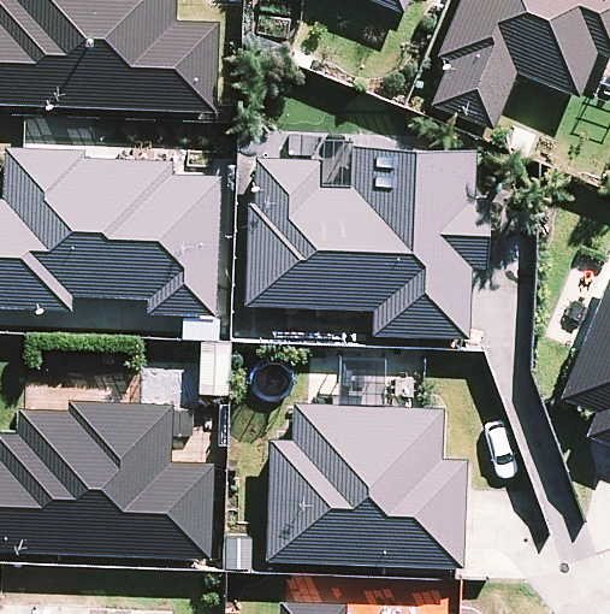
[(0,0),(0,102),(214,111),(218,24),(175,22),(175,0),(0,0)]
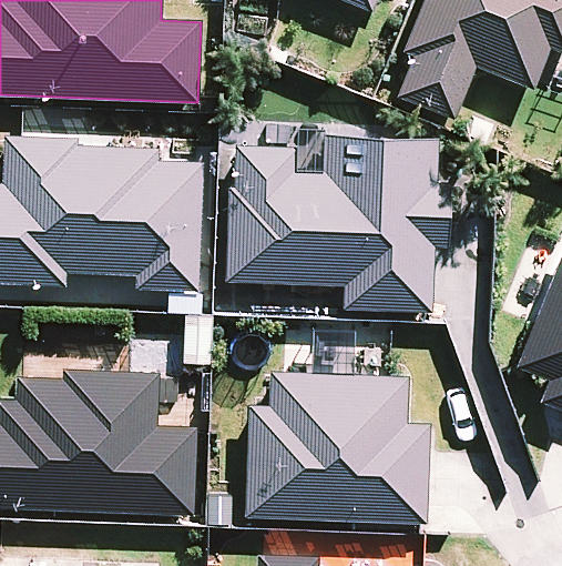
[(341,0),(371,12),(375,0),(341,0)]
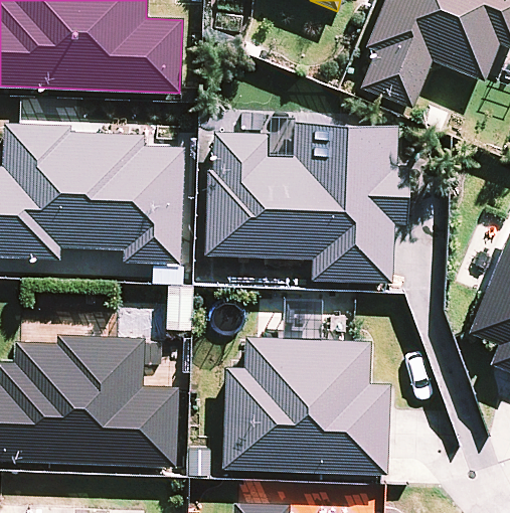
[(384,0),(366,47),(375,51),(360,88),(411,109),(431,59),(483,80),(498,43),(509,48),(509,0),(384,0)]
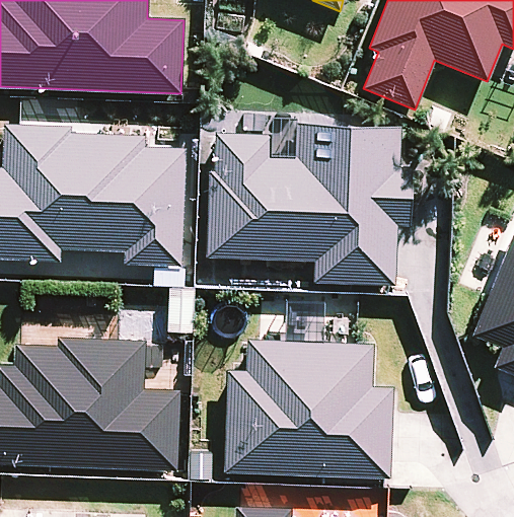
[(210,170),(207,255),(314,260),(313,283),(394,286),(397,224),(410,225),(412,167),(399,166),(400,127),(297,123),(295,156),(273,155),(274,134),(217,132),(215,170),(210,170)]
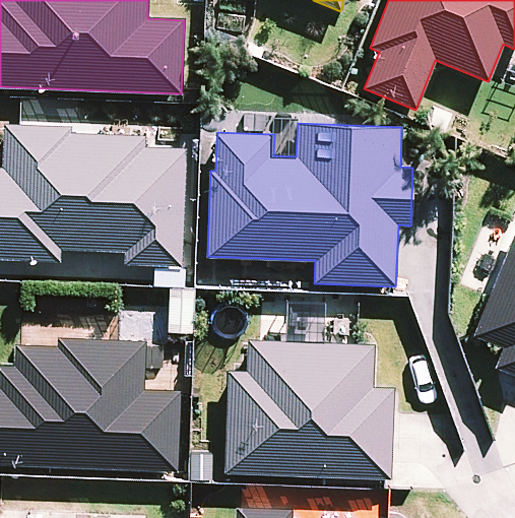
[(0,258),(180,265),(185,147),(144,146),(144,135),(70,132),(71,126),(3,124),(2,167),(0,167),(0,258)]
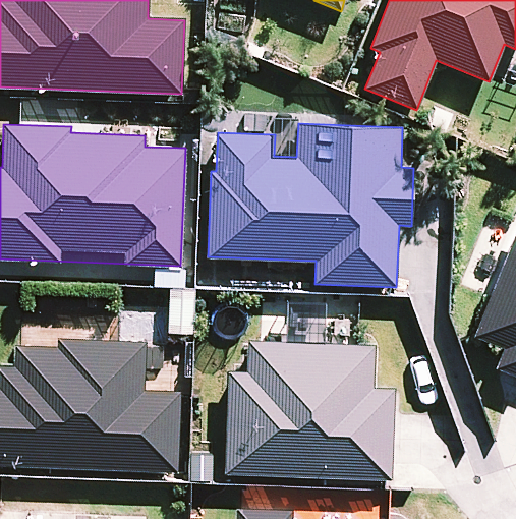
[(515,232),(474,337),(503,348),(495,367),(515,376),(515,232)]
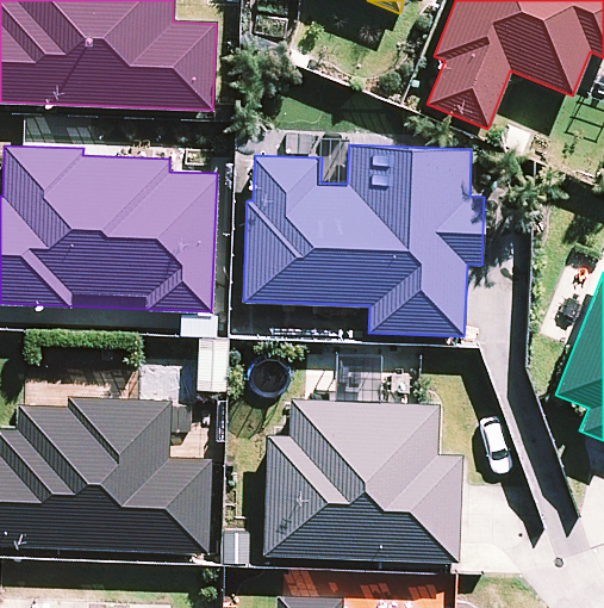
[(228,390),(229,341),(199,340),(198,389),(228,390)]
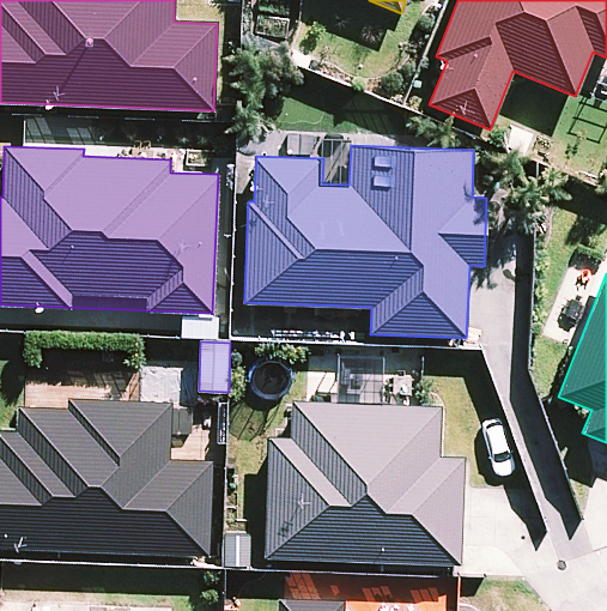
[(0,548),(210,556),(213,461),(168,459),(170,403),(70,399),(70,409),(18,407),(17,431),(0,430),(0,548)]
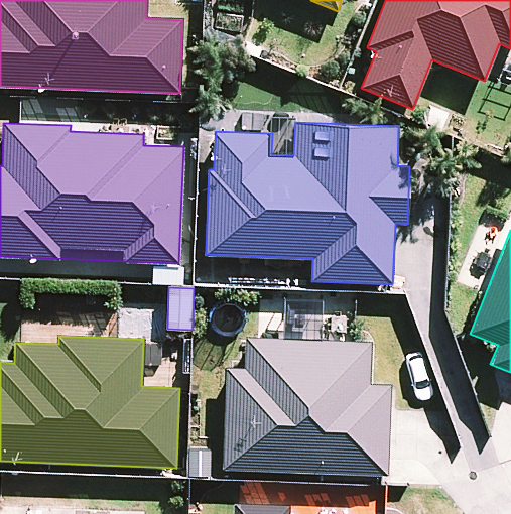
[(224,468),(386,474),(389,384),(370,383),(371,343),(245,338),(244,370),(228,369),(224,468)]
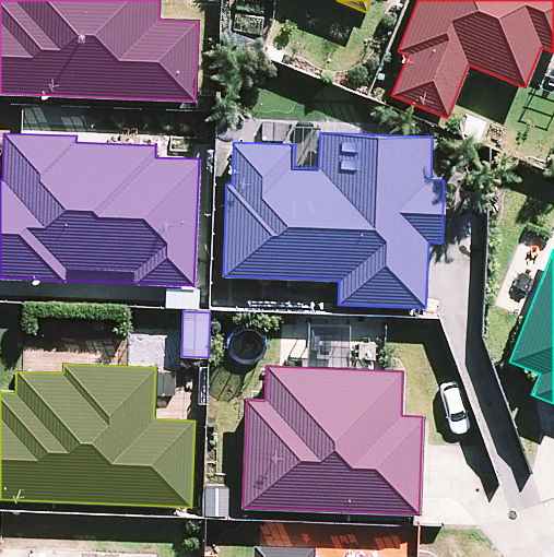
[(313,556),(314,546),(255,544),(254,556),(313,556)]
